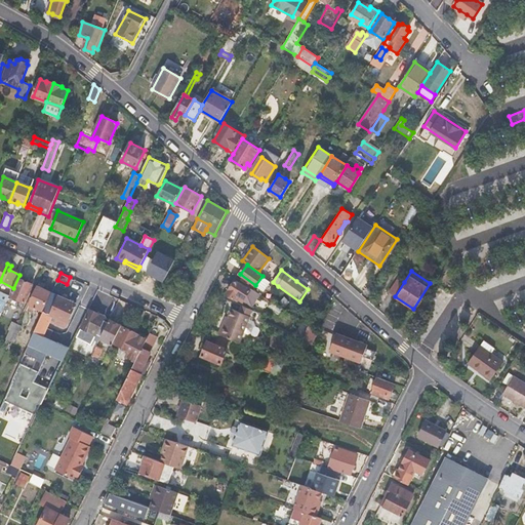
[(263,276),(255,285),(266,292),(273,283),(263,276)]
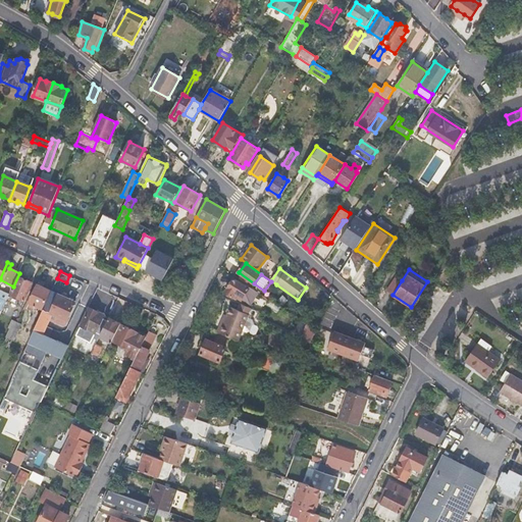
[(384,290),(393,295),(402,280),(394,275),(384,290)]
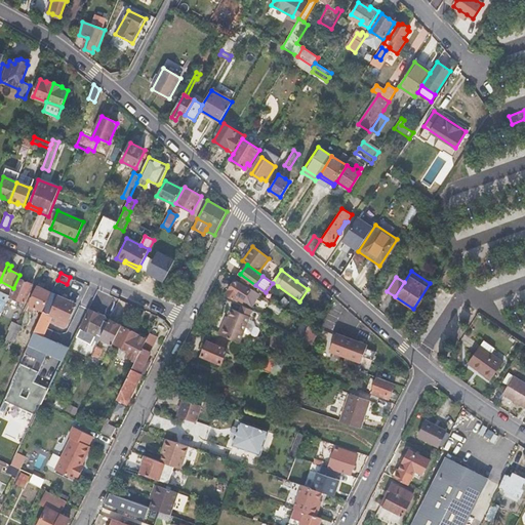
[(296,281),(308,289),(310,286),(298,278),(296,281)]
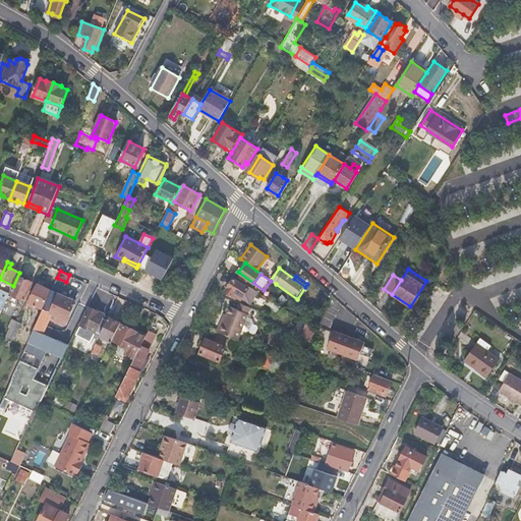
[(18,277),(11,295),(24,300),(32,282),(18,277)]
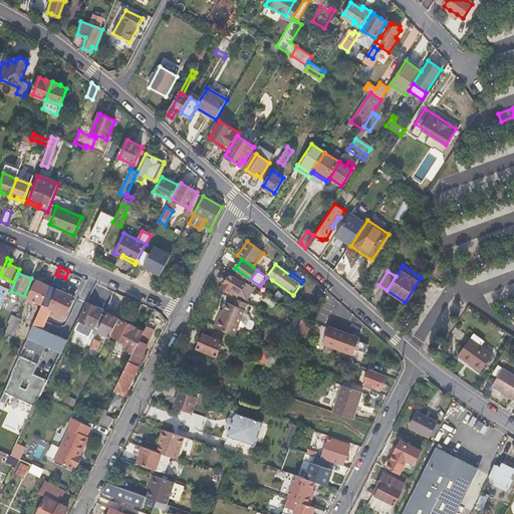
[(231,275),(225,285),(227,286),(224,290),(228,294),(230,291),(238,296),(238,295),(247,301),(254,290),(231,275)]
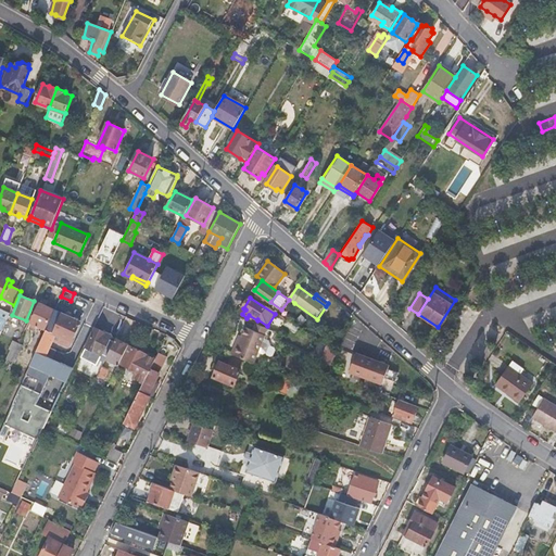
[(38,327),(45,329),(53,311),(40,303),(29,328),(36,331),(38,327)]
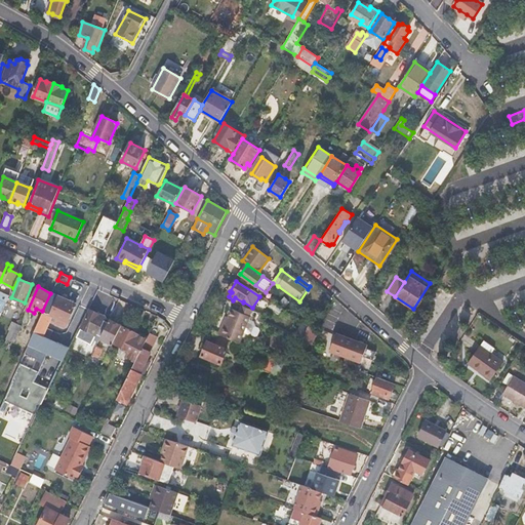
[(0,300),(6,304),(9,296),(0,291),(0,300)]
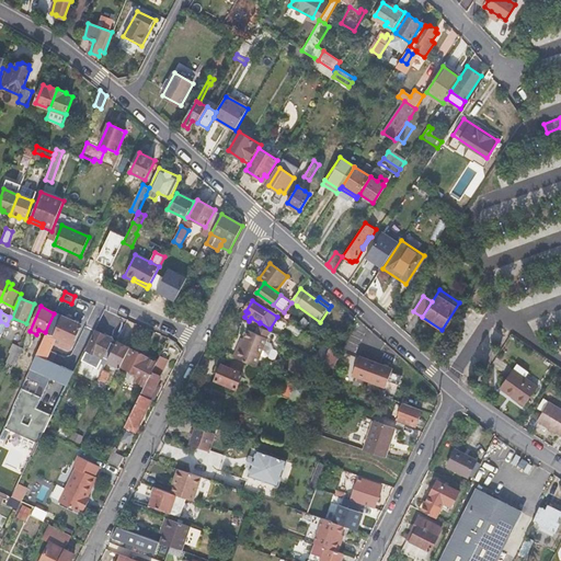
[(94,331),(55,313),(0,436),(0,442),(32,456),(94,331)]
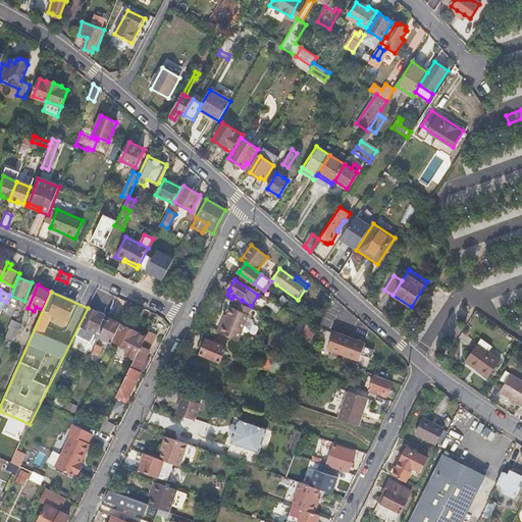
[(24,301),(11,296),(9,299),(22,305),(24,301)]
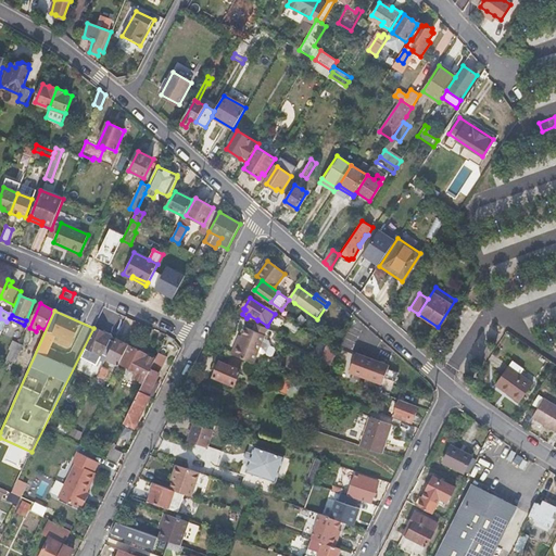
[(253,330),(265,335),(267,328),(256,324),(253,330)]
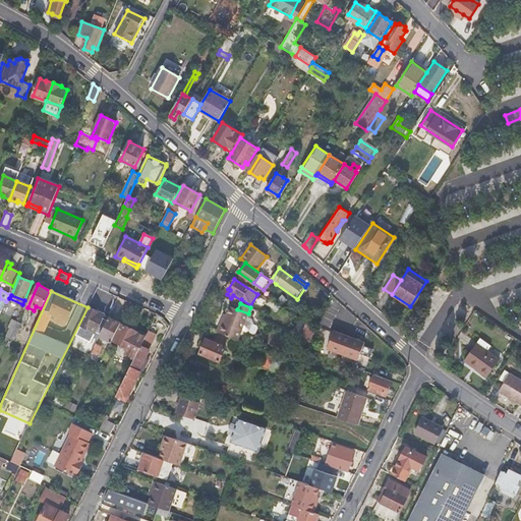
[(224,323),(222,321),(217,333),(237,341),(248,313),(237,309),(230,306),(227,314),(224,323)]
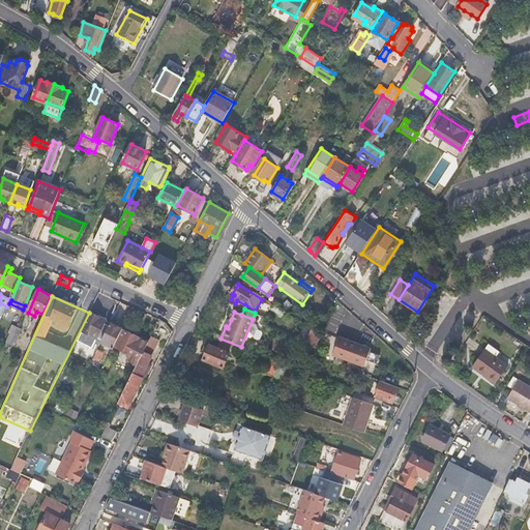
[(97,337),(101,340),(109,326),(105,324),(105,323),(99,320),(100,318),(91,314),(83,331),(97,339),(97,337)]
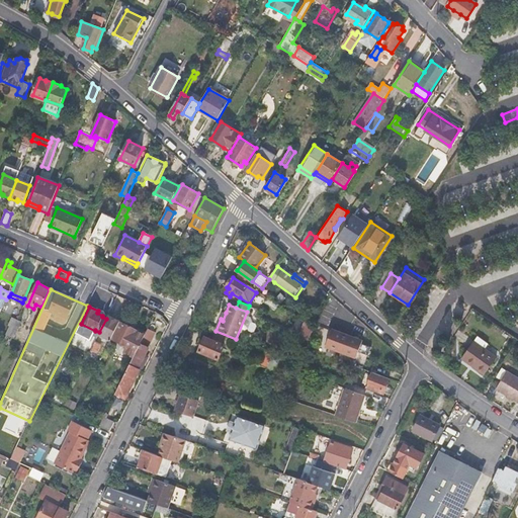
[(99,332),(99,334),(111,340),(120,322),(107,316),(106,319),(99,332)]
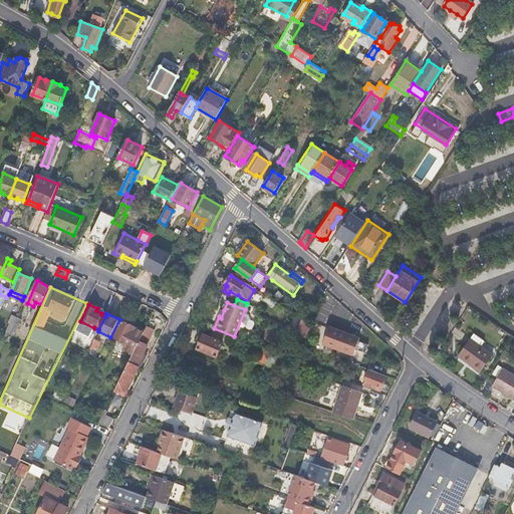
[(14,336),(21,318),(11,314),(4,331),(14,336)]
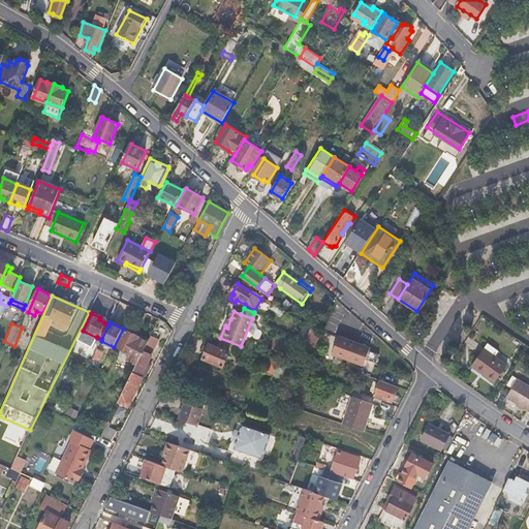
[(139,359),(148,342),(124,330),(116,346),(139,359)]
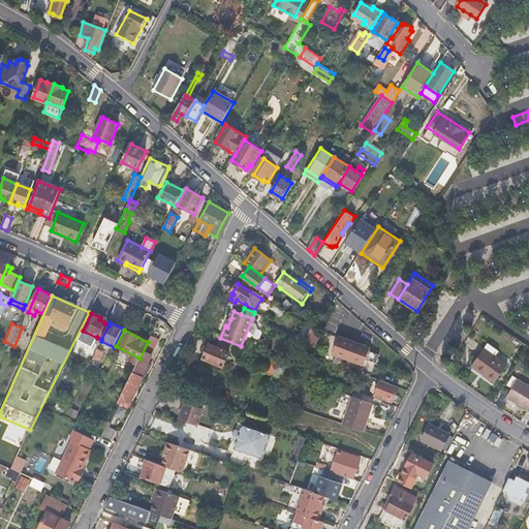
[(305,343),(315,348),(321,335),(311,330),(305,343)]
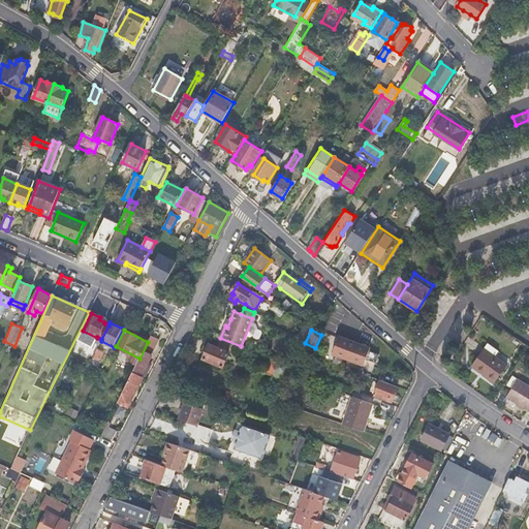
[(139,359),(133,372),(144,377),(145,378),(150,368),(147,366),(159,339),(152,335),(148,342),(139,359)]
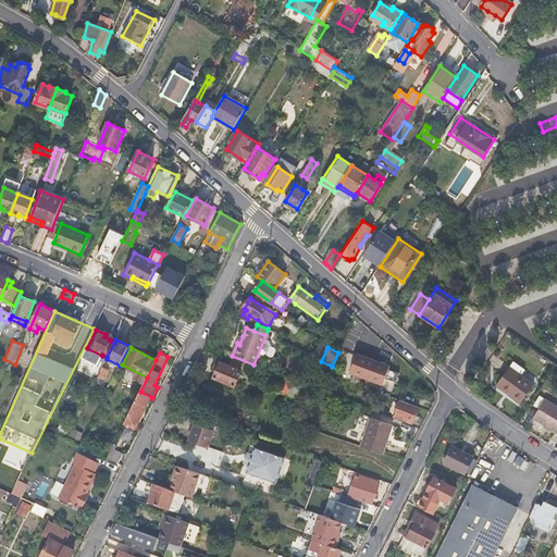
[(394,366),(359,355),(353,374),(386,386),(394,366)]
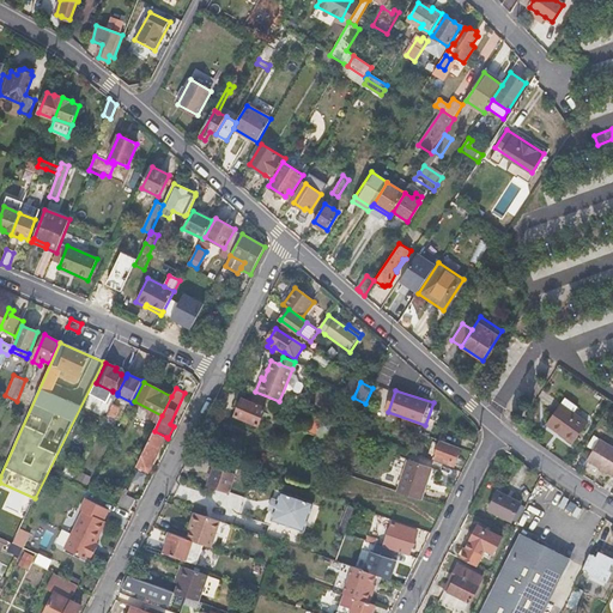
[(242,399),(236,416),(258,425),(265,407),(263,407),(267,399),(253,393),(249,401),(242,399)]
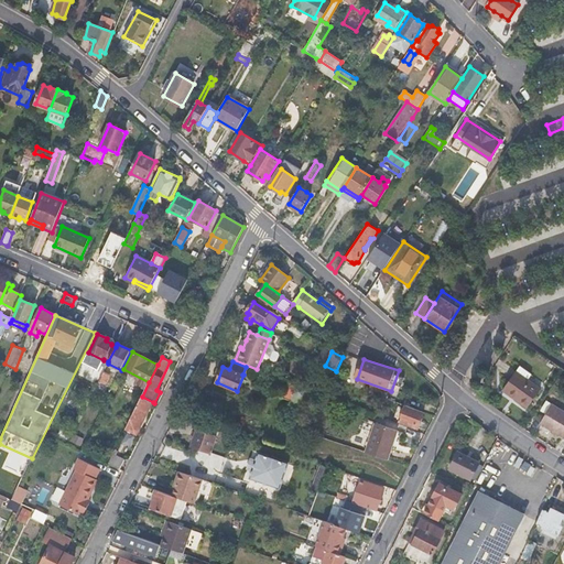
[(527,408),(539,389),(527,380),(531,375),(519,367),(502,391),(527,408)]
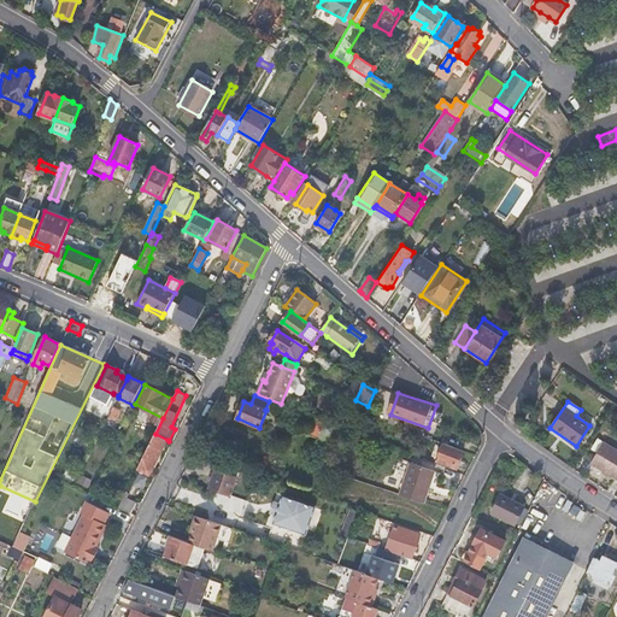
[(107,418),(116,422),(122,410),(112,406),(107,418)]
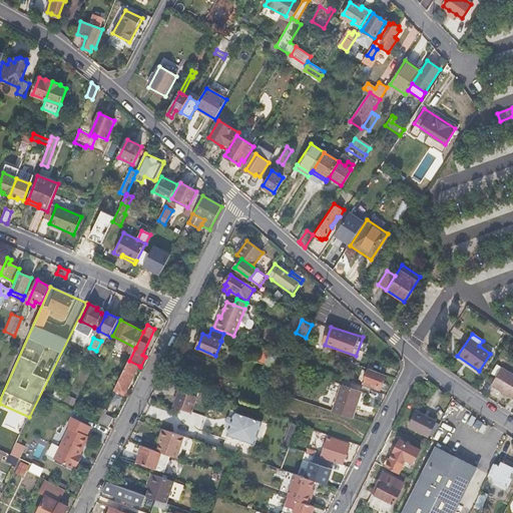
[(261,353),(263,347),(241,339),(239,345),(261,353)]
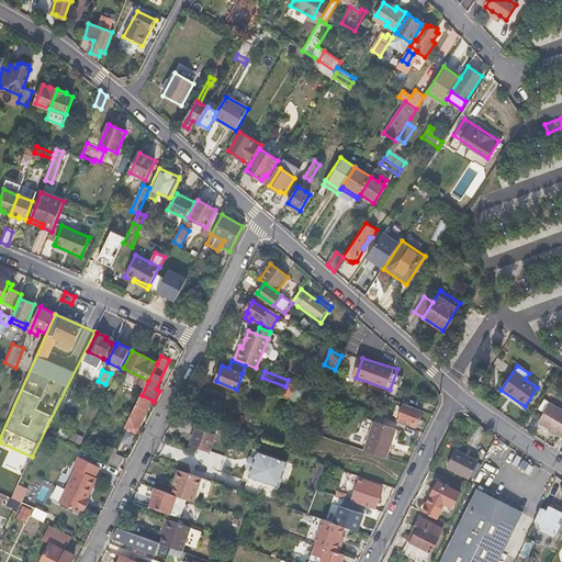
[(116,378),(109,393),(112,395),(120,379),(116,378)]
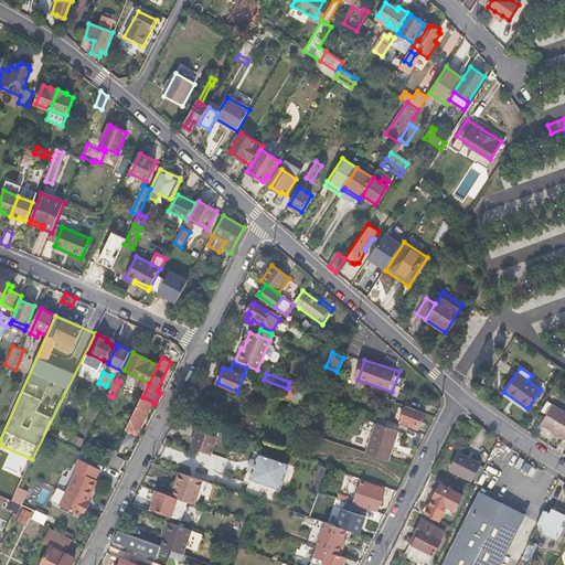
[(315,393),(289,382),(287,388),(283,397),(292,401),(302,405),(309,407),(315,393)]
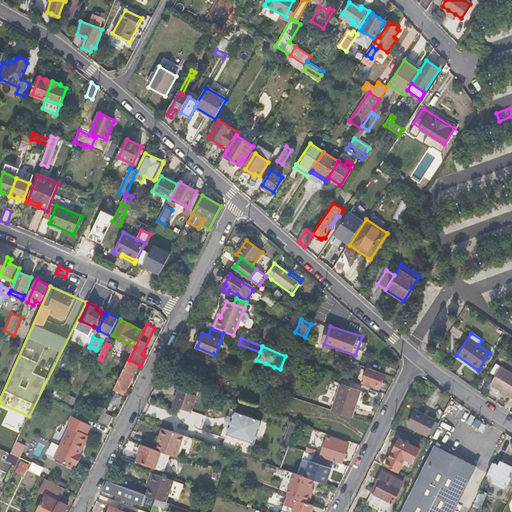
[(360,365),(344,359),(342,364),(358,371),(360,365)]
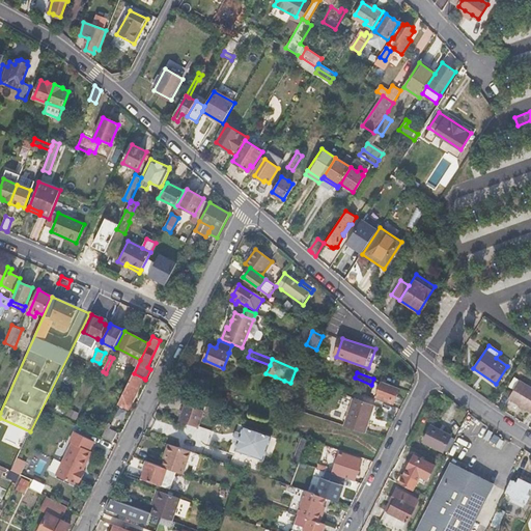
[(144,379),(134,373),(118,403),(129,409),(144,379)]
